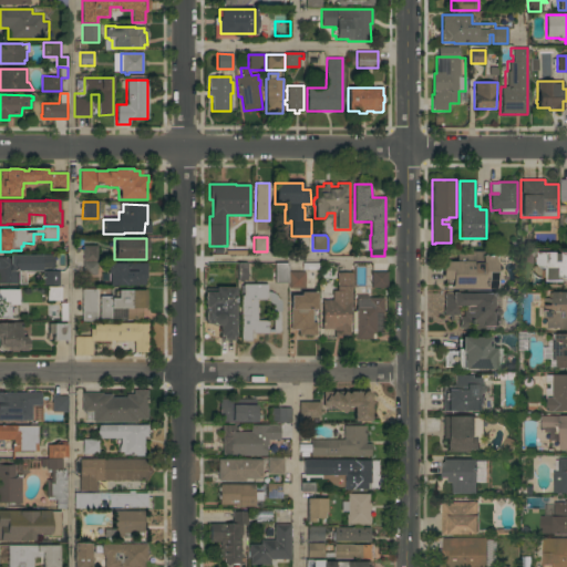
[(358,241),(367,243),(367,251),(358,251),(358,241)]
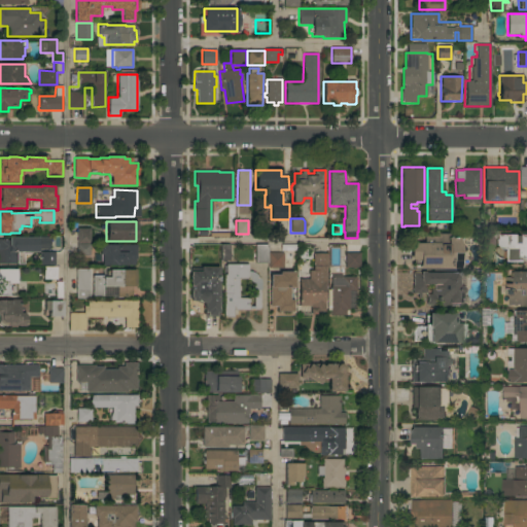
[(91,229),(90,243),(76,243),(76,229),(91,229)]
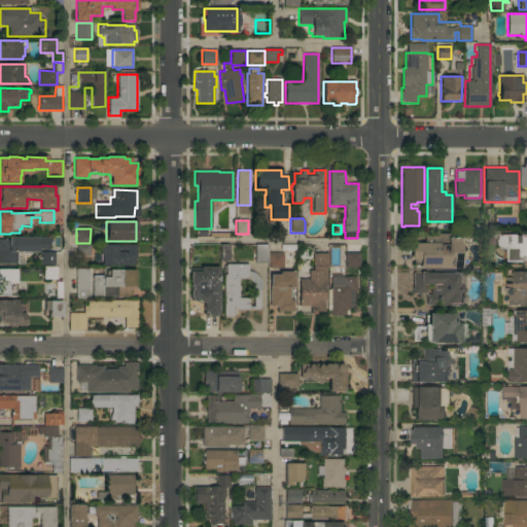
[(420,269),(420,265),(414,265),(414,259),(411,259),(411,243),(424,243),(424,237),(437,237),(437,234),(450,234),(450,238),(459,238),(459,244),(461,244),(461,245),(462,245),(462,267),(461,267),(461,269),(420,269)]
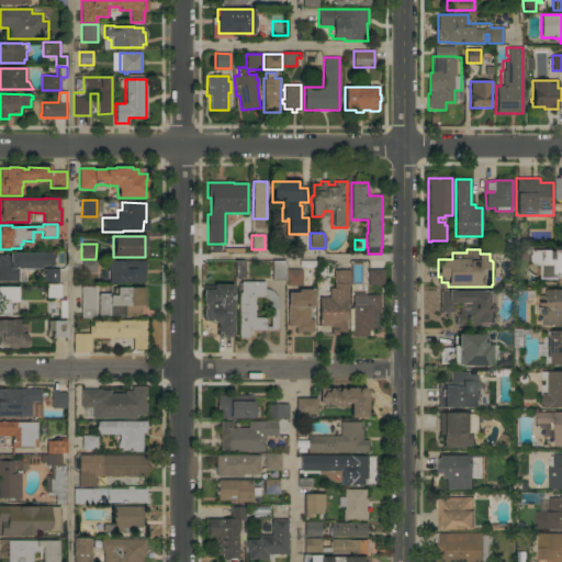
[(561,250),(561,274),(559,274),(559,279),(542,279),(542,266),(537,266),(532,261),(532,256),(534,256),(534,250),(561,250)]
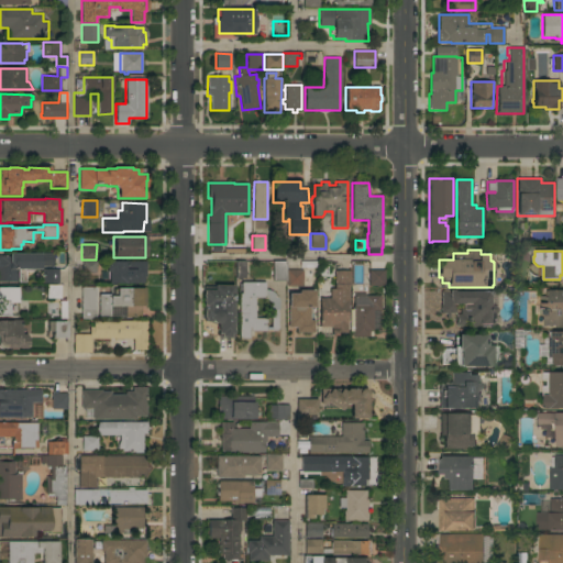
[(0,256),(9,256),(9,254),(40,253),(53,253),(53,266),(41,266),(41,269),(32,269),(32,272),(24,272),(24,282),(0,282),(0,256)]
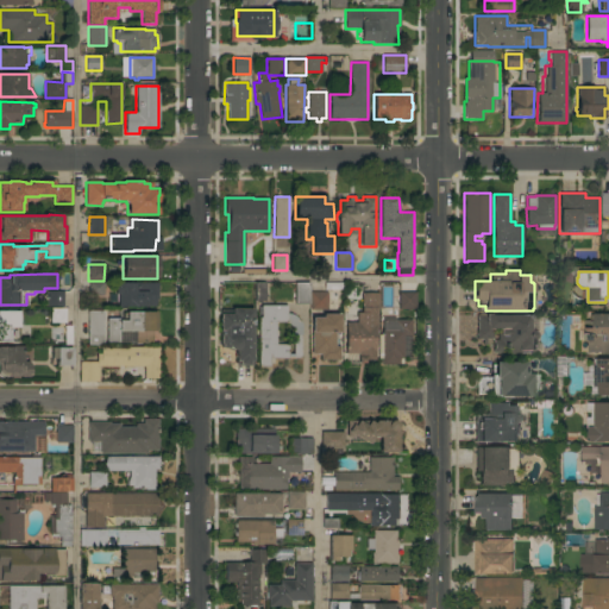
[(89,295),(89,282),(104,282),(104,295),(89,295)]
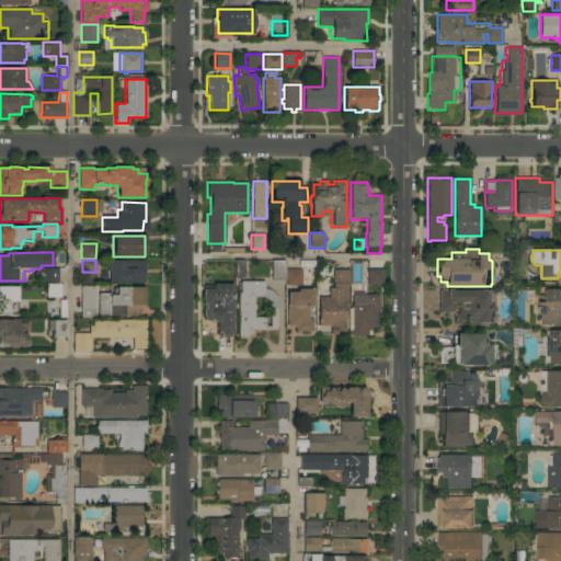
[(145,271),(144,271),(144,273),(142,273),(142,282),(133,282),(133,278),(119,278),(119,282),(109,282),(109,261),(118,261),(145,261),(145,271)]
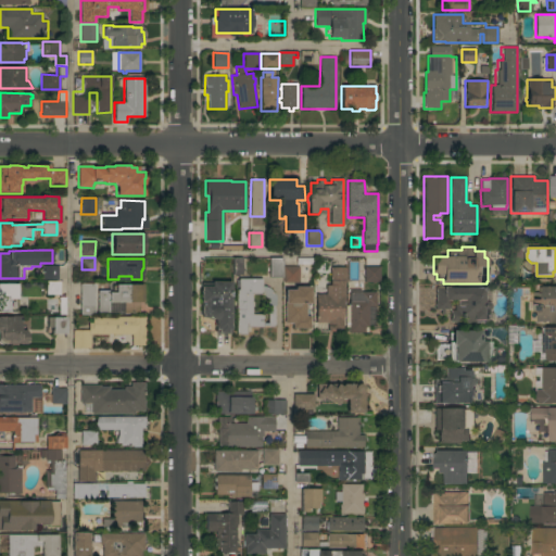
[(242,275),(232,275),(232,258),(242,258),(242,275)]
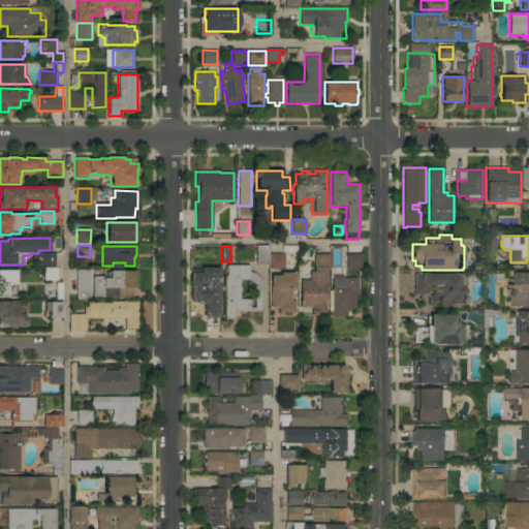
[(255,246),(269,246),(269,265),(256,265),(255,246)]
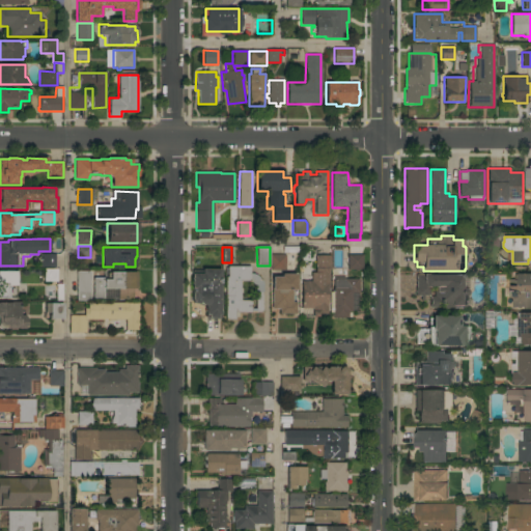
[(55,267),(40,267),(40,254),(55,254),(55,267)]
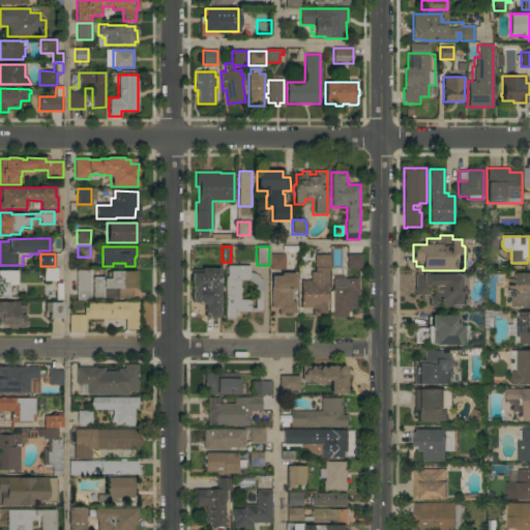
[(347,255),(361,254),(361,269),(347,269),(347,255)]
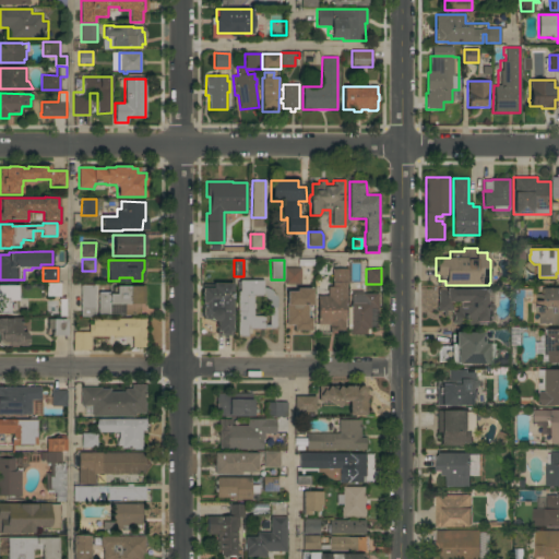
[(285,285),(284,269),(300,269),(300,284),(285,285)]
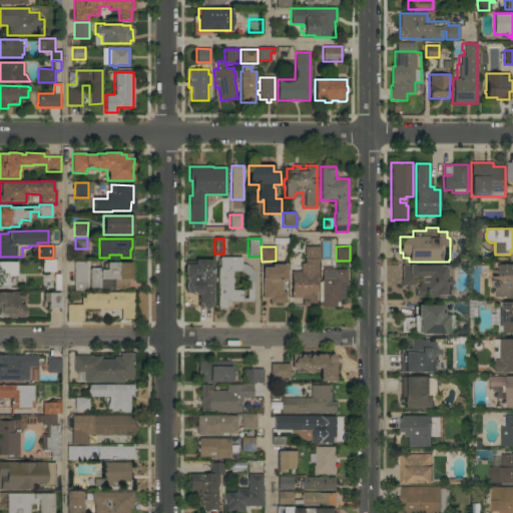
[(319,246),(319,261),(318,261),(317,279),(316,303),(308,303),(308,306),(302,306),(303,298),(291,298),(291,272),(301,272),(301,264),(305,264),(305,246),(319,246)]
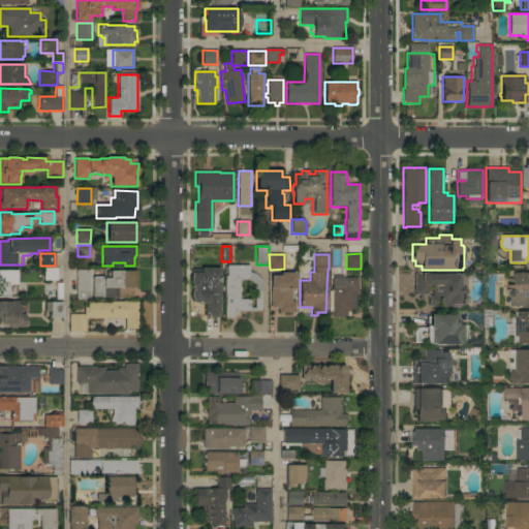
[(260,312),(240,312),(240,315),(234,315),(234,319),(224,319),(224,290),(221,290),(221,288),(224,288),(224,276),(226,276),(226,266),(249,266),(248,273),(250,273),(253,273),(255,275),(259,279),(261,282),(260,312)]
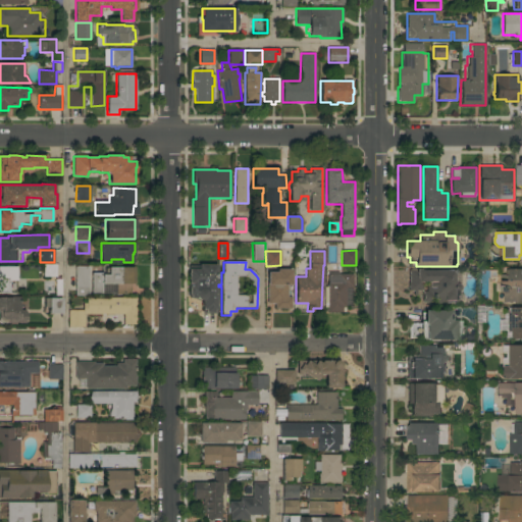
[(55,264),(55,276),(43,276),(43,264),(55,264)]
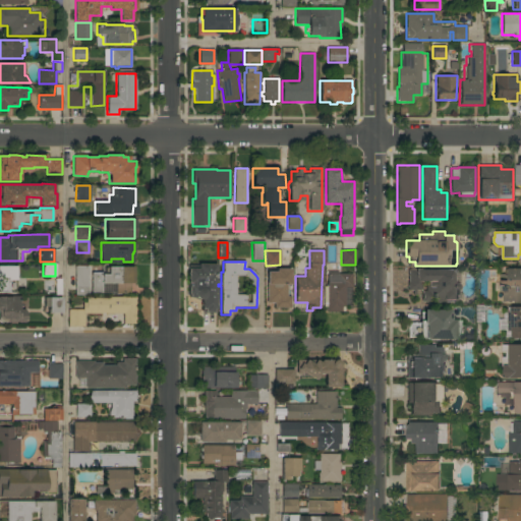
[(216,312),(201,312),(201,300),(198,299),(196,298),(195,297),(195,298),(189,298),(189,297),(187,297),(188,279),(187,279),(187,272),(187,269),(197,269),(197,264),(216,265),(216,312)]
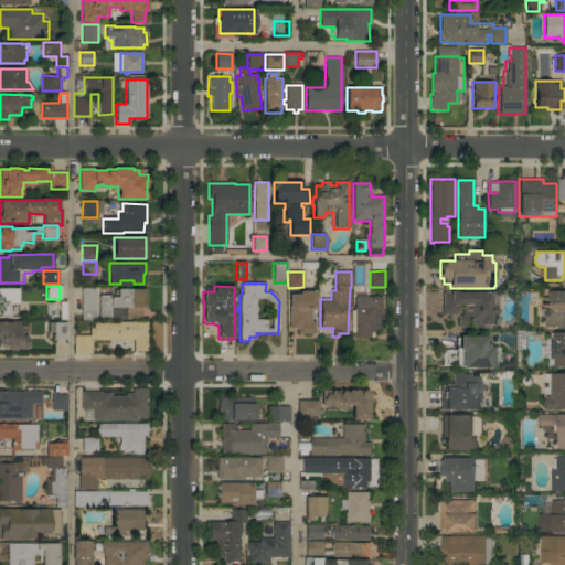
[(0,288),(17,288),(18,304),(10,304),(10,318),(0,318),(0,288)]
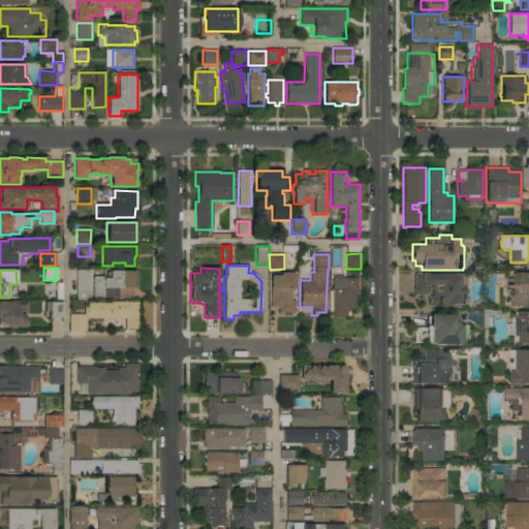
[(76,271),(90,271),(89,300),(75,299),(76,271)]
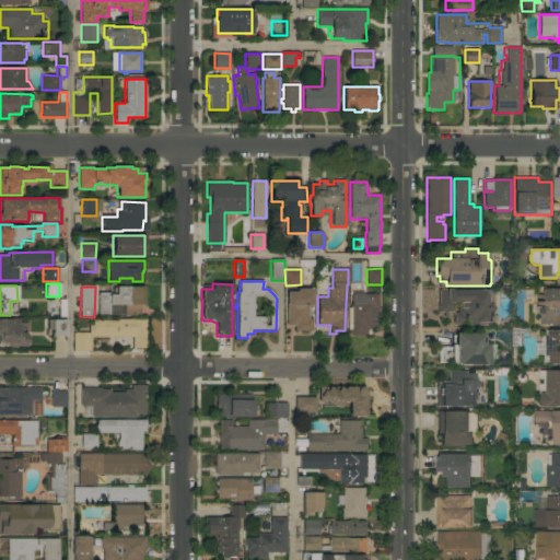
[(97,293),(109,293),(109,294),(116,294),(116,287),(143,287),(143,304),(140,304),(140,315),(124,315),(124,304),(109,304),(109,315),(98,315),(97,293)]
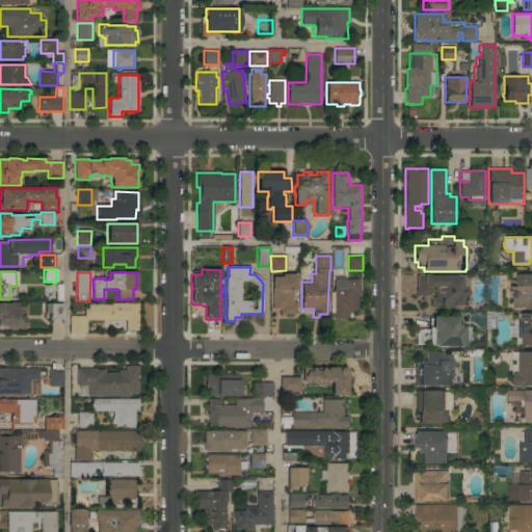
[(280,315),(280,310),(272,310),(272,277),(282,277),(282,274),(296,274),(296,291),(293,290),(293,302),(296,302),(296,315),(280,315)]
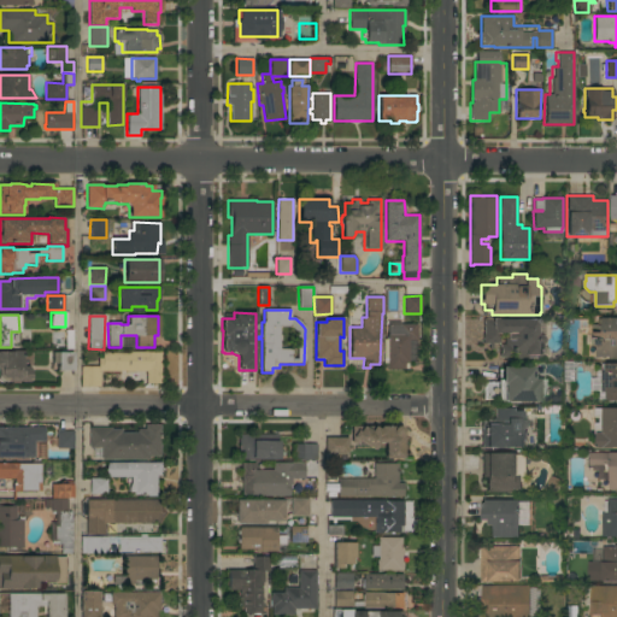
[(511,357),(511,358),(499,358),(499,344),(504,345),(504,334),(501,334),(500,340),(497,344),(492,344),(492,350),(488,350),(488,344),(482,344),(482,334),(483,334),(483,319),(492,319),(492,318),(497,318),(497,319),(535,319),(538,322),(536,335),(541,335),(544,338),(544,342),(541,345),(541,356),(540,358),(511,357)]
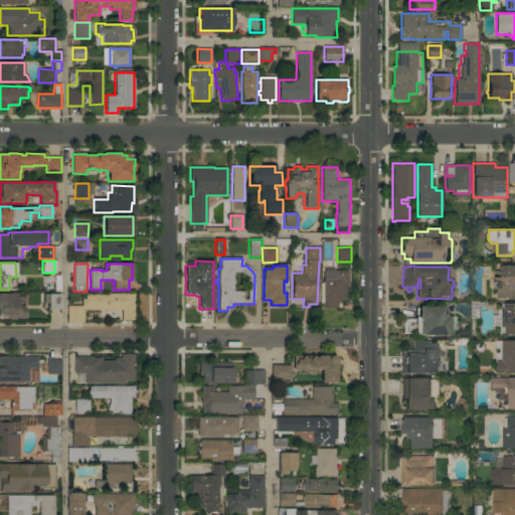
[(514,266),(514,300),(510,300),(510,298),(498,298),(498,289),(496,289),(496,279),(495,279),(495,272),(500,272),(500,267),(514,266)]
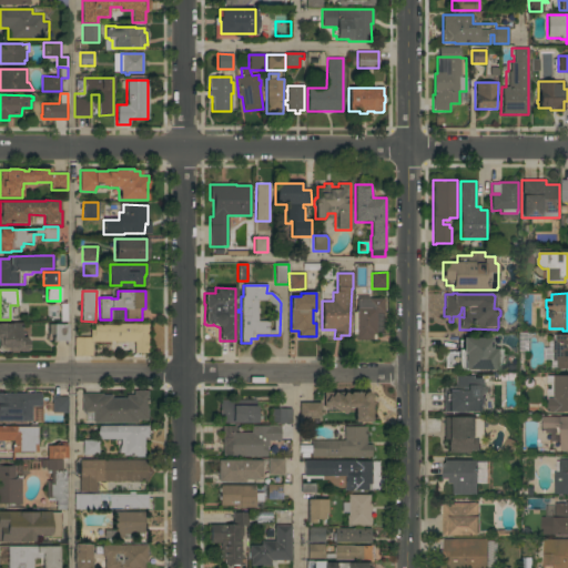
[(368,296),(368,298),(384,298),(384,313),(375,313),(375,340),(356,340),(356,334),(353,334),(353,312),(356,312),(356,296),(368,296)]
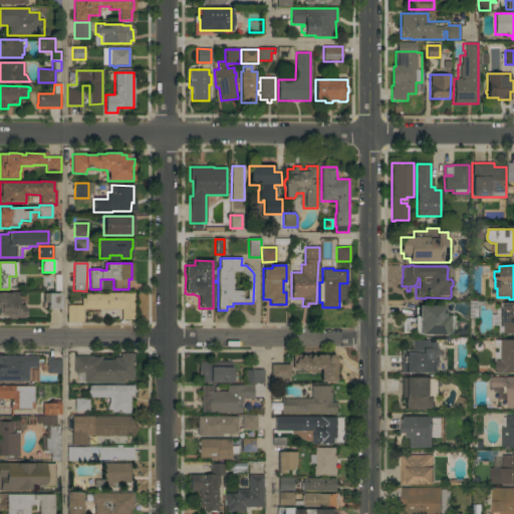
[(0,293),(9,293),(9,292),(19,292),(19,305),(24,305),(24,306),(26,306),(26,308),(26,316),(24,316),(24,318),(17,318),(17,317),(16,317),(16,319),(1,319),(0,318),(0,293)]
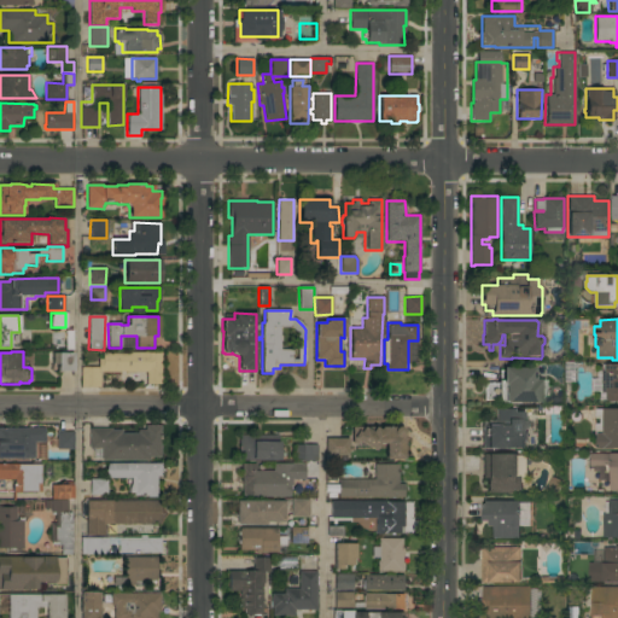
[(73,372),(60,372),(56,372),(56,367),(57,367),(57,363),(52,363),(52,353),(73,353),(73,372)]
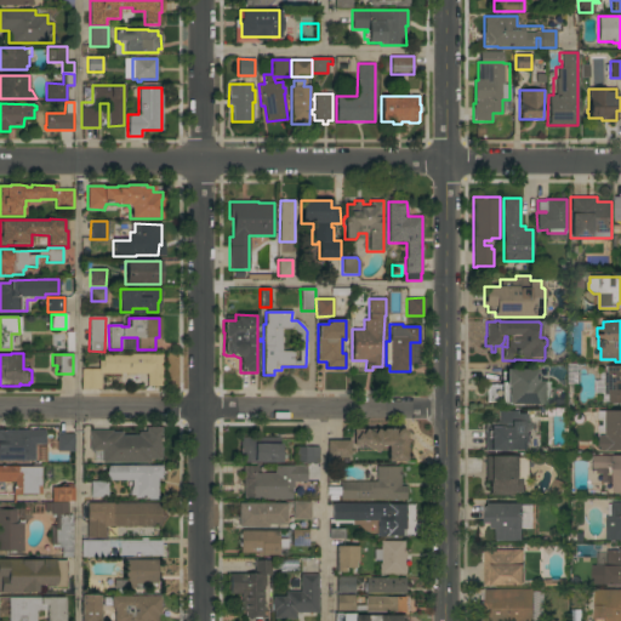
[(81,369),(98,369),(98,360),(103,360),(103,354),(161,354),(161,386),(146,386),(146,374),(101,374),(101,389),(81,389),(81,369)]
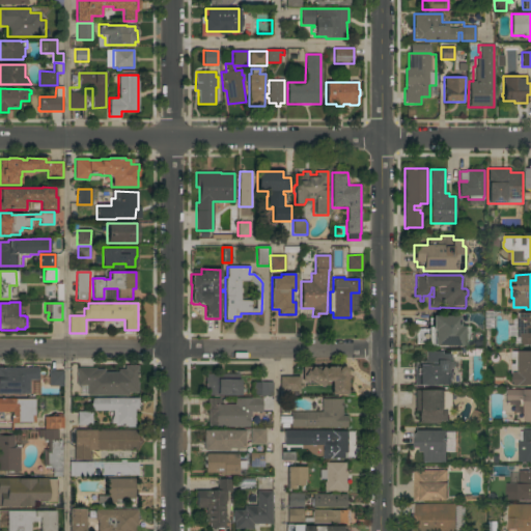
[(530,313),(530,344),(522,344),(522,337),(519,337),(519,318),(521,318),(521,313),(530,313)]
